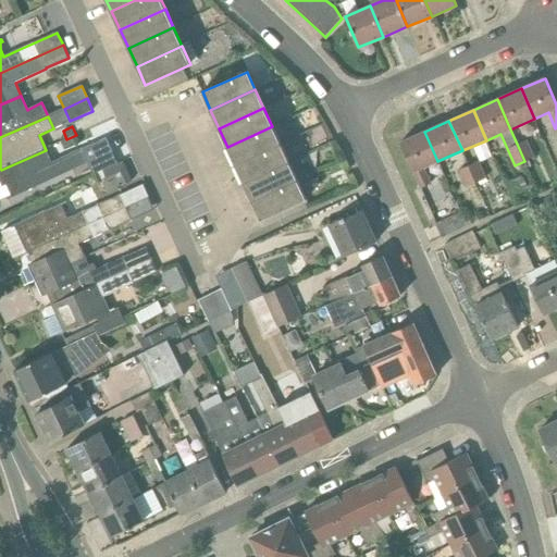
[(236,165),(281,145),(272,126),(227,147),(236,165)]
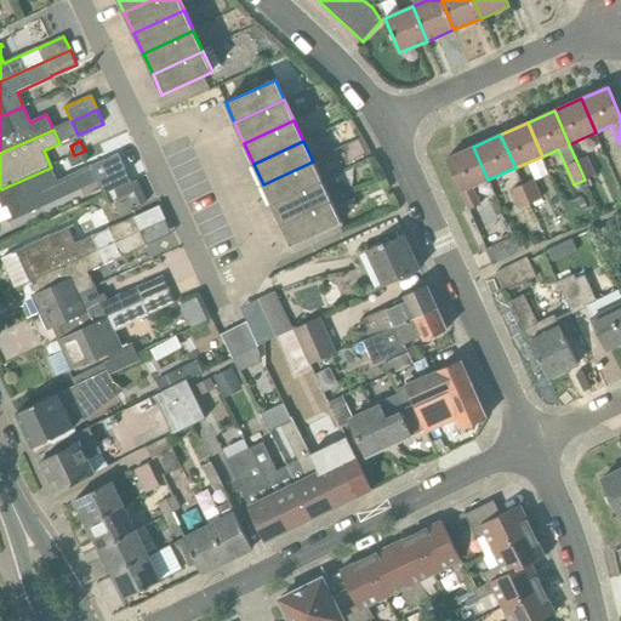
[(472,187),(488,180),(473,147),(446,159),(469,210),(480,205),(472,187)]
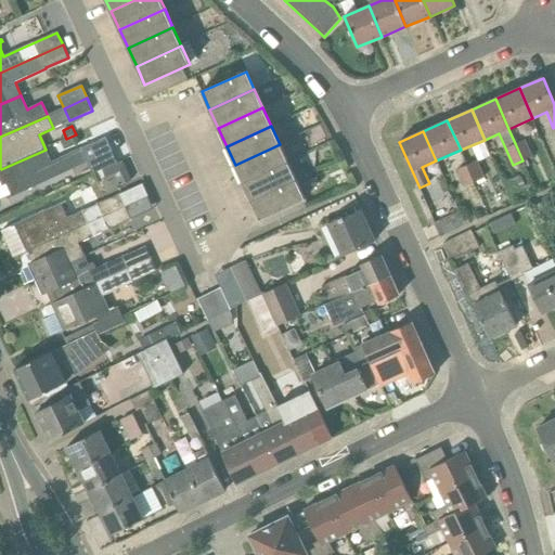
[(102,170),(117,163),(105,138),(82,149),(82,147),(51,162),(46,150),(1,169),(12,195),(87,162),(92,173),(102,169),(102,170)]
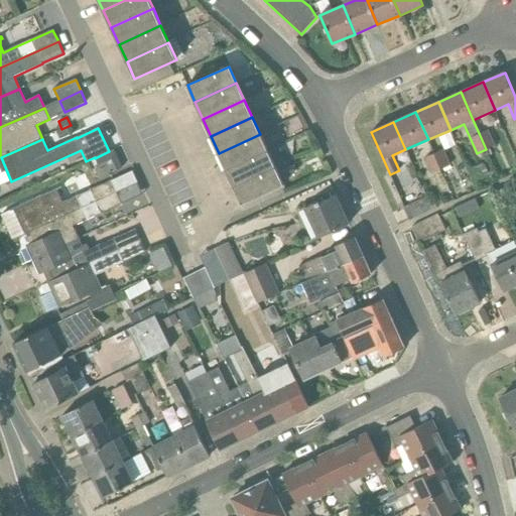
[(479,133),(486,149),(494,145),(487,130),(479,133)]
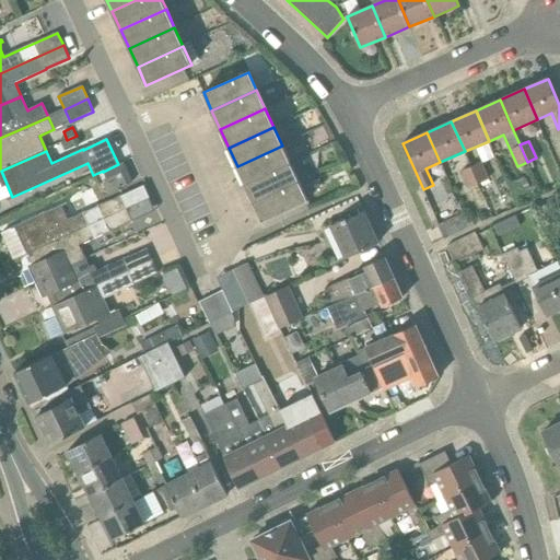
[(245,185),(291,164),(282,146),(237,166),(245,185)]
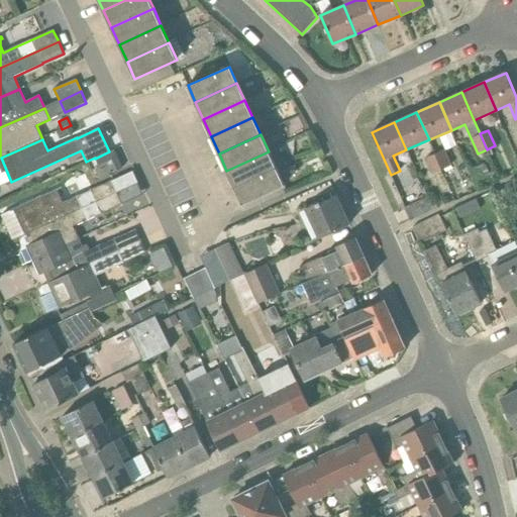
[(114,149),(109,151),(95,159),(99,168),(109,164),(112,165),(115,172),(122,168),(114,149)]
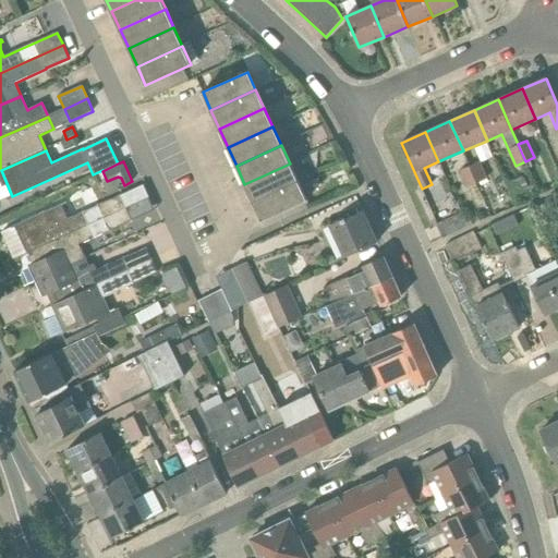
[(470,167),(477,183),(487,179),(481,162),(470,167)]
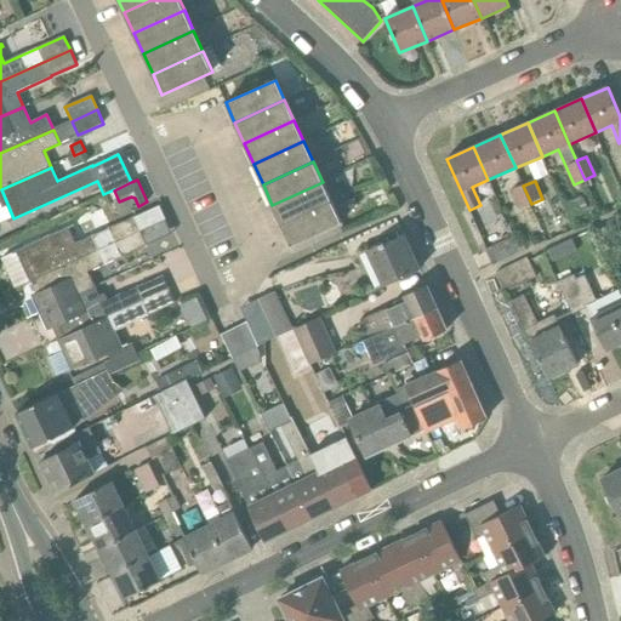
[(281,226),(332,201),(323,182),(272,205),(281,226)]
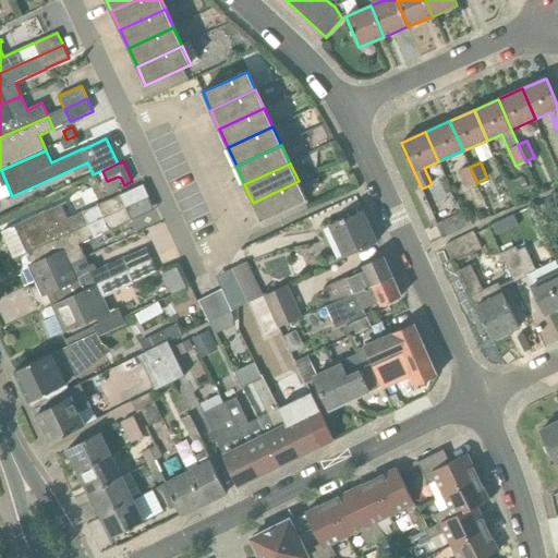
[(466,189),(477,183),(470,167),(459,171),(466,189)]
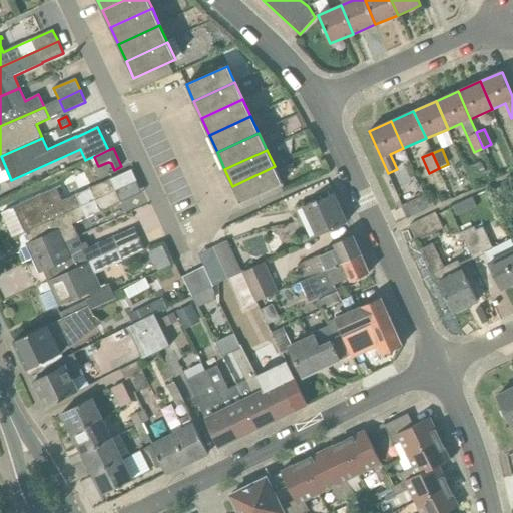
[(486,173),(481,161),(469,167),(474,178),(486,173)]
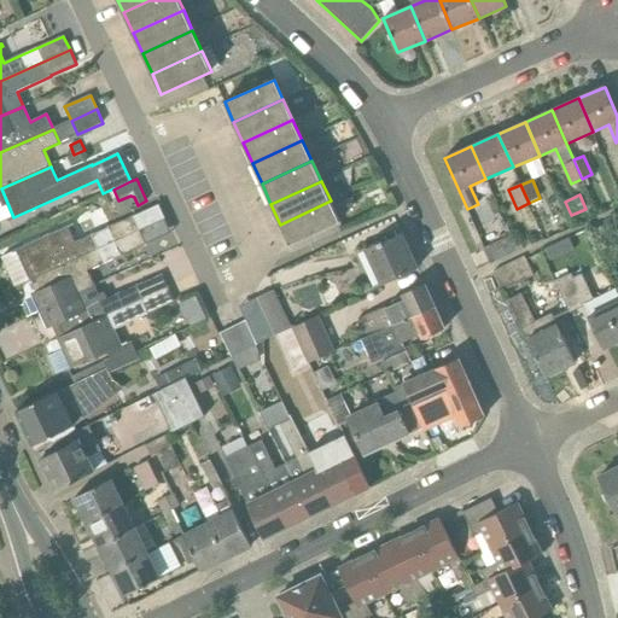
[(331,200),(280,225),(290,244),(339,221),(331,200)]
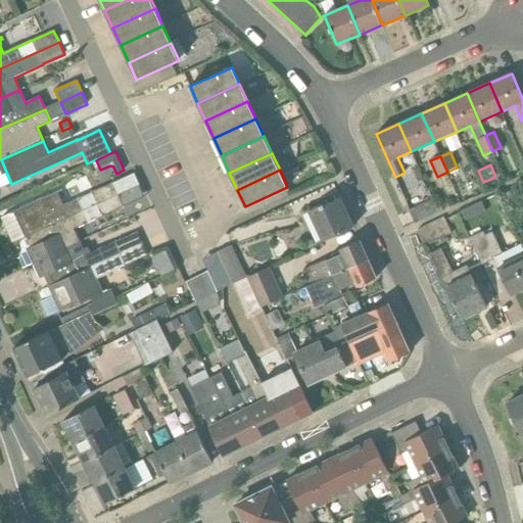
[(27,237),(120,195),(113,183),(60,206),(59,203),(61,202),(57,193),(62,191),(61,190),(14,211),(1,217),(12,242),(27,237)]
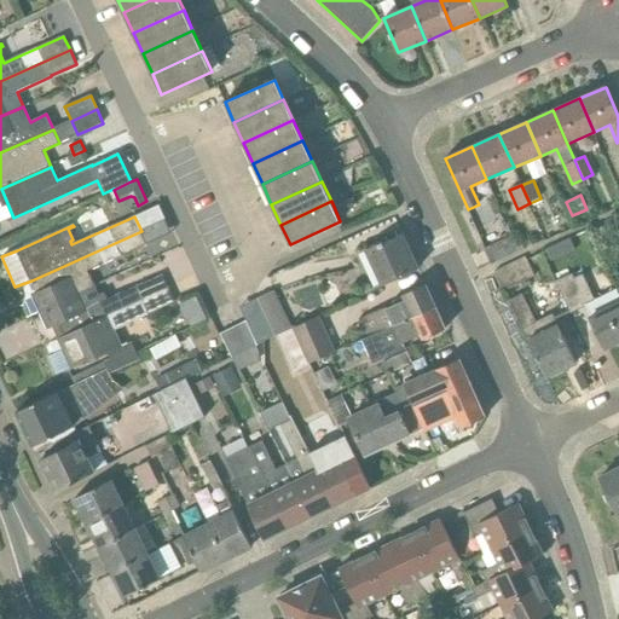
[(45,310),(94,287),(88,271),(148,244),(142,231),(32,281),(45,310)]
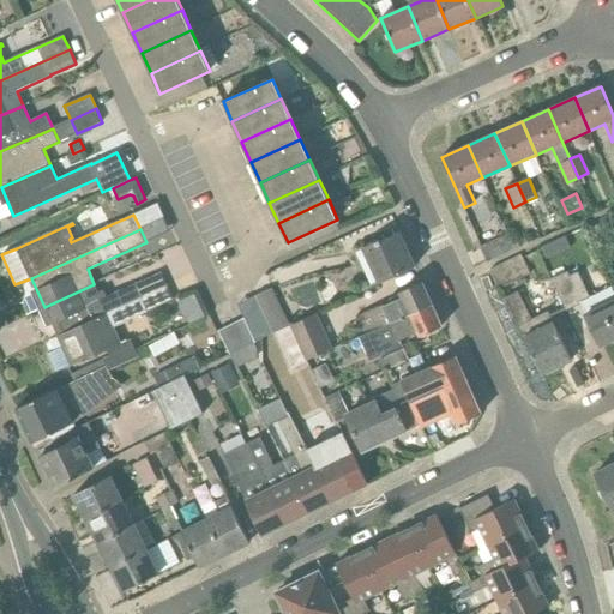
[(379,283),(415,266),(399,233),(380,241),(380,240),(362,247),(379,283)]
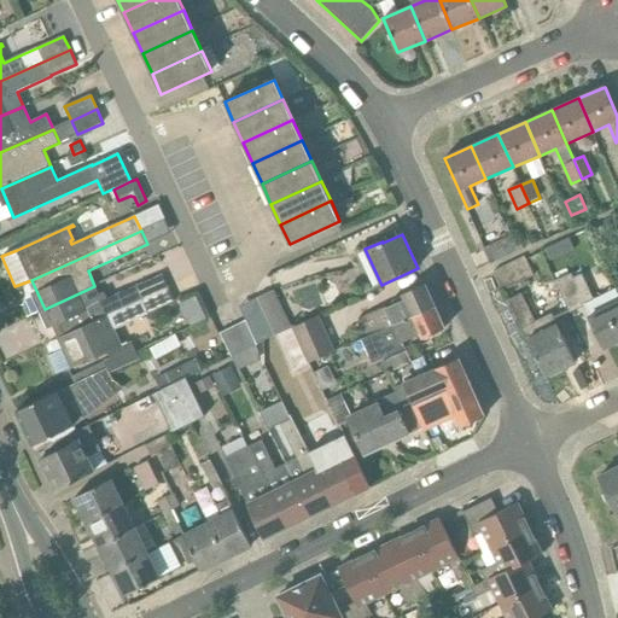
[(490,264),(518,251),(511,235),(483,249),(490,264)]
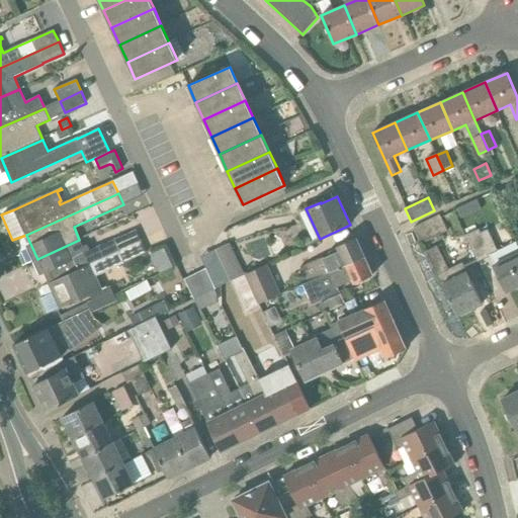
[(456,209),(461,219),(470,214),(465,204),(456,209)]
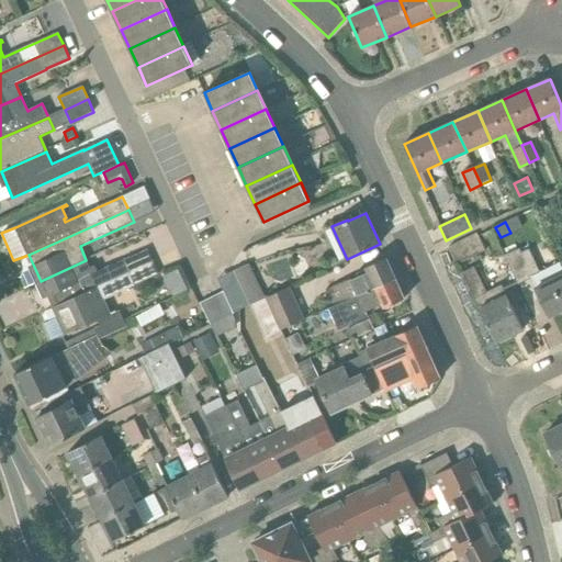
[(458,265),(485,250),(476,233),(449,247),(458,265)]
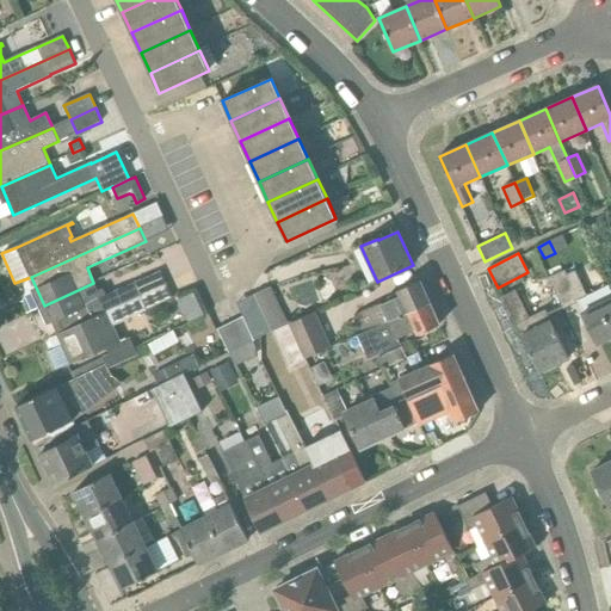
[(610,337),(610,290),(609,285),(586,296),(575,271),(566,275),(561,261),(547,269),(550,276),(548,277),(563,309),(578,302),(598,344),(610,337)]
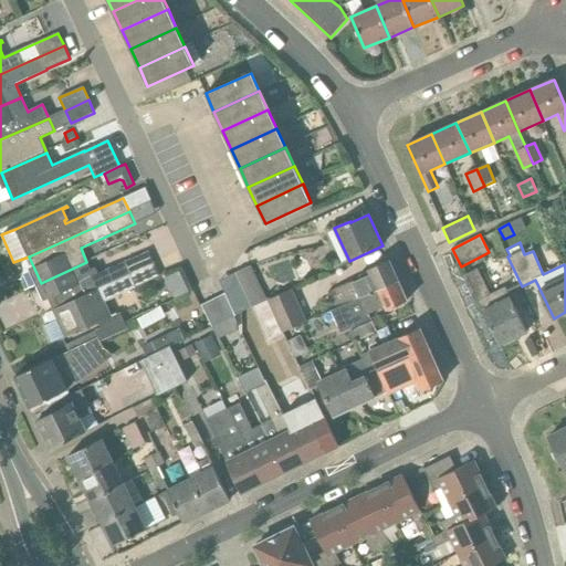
[(41,283),(54,311),(154,265),(148,251),(97,274),(95,268),(90,270),(86,262),(41,283)]
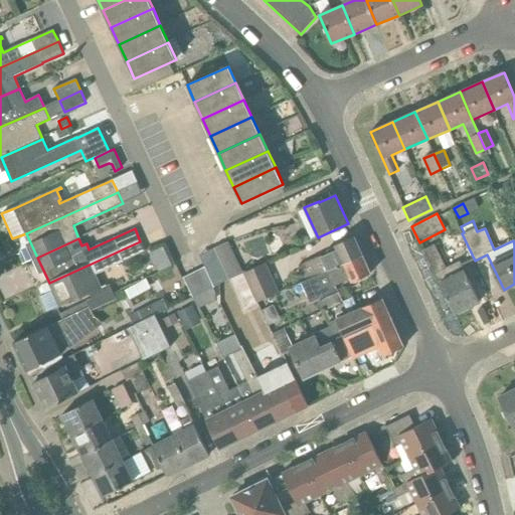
[(308,280),(362,255),(354,236),(336,245),(338,248),(301,266),(308,280)]
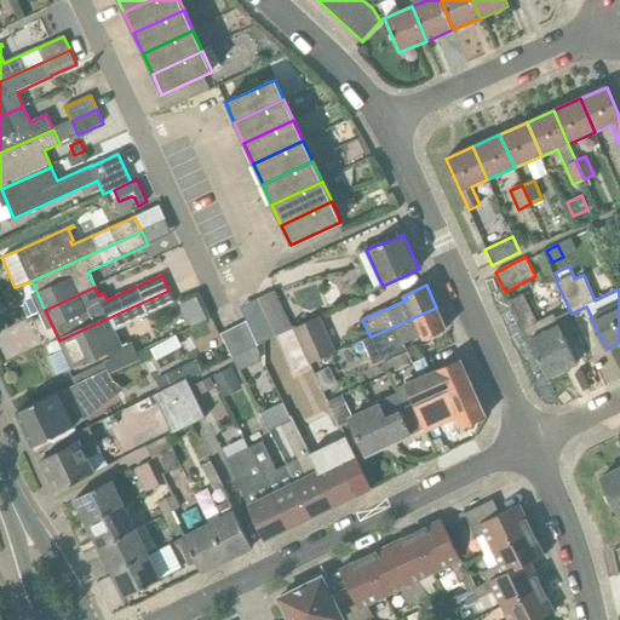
[(57,377),(73,369),(108,354),(127,344),(127,343),(121,345),(116,336),(114,337),(112,332),(174,303),(168,291),(59,340),(63,350),(47,357),(57,377)]
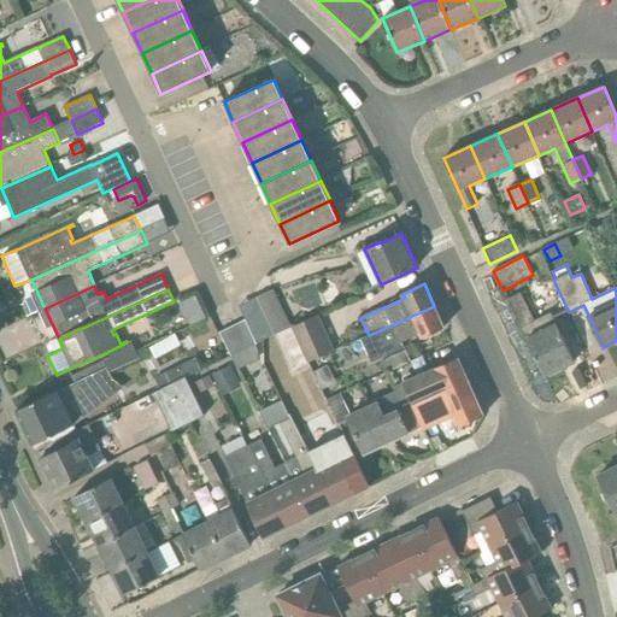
[(288,328),(281,312),(271,291),(258,297),(274,335),(288,328)]
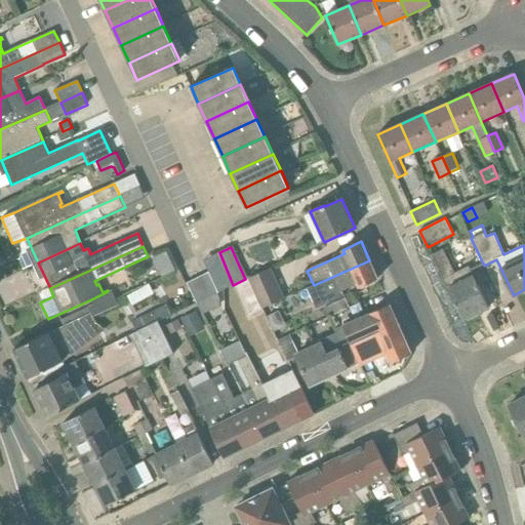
[(489,308),(473,276),(469,266),(454,273),(443,249),(432,255),(463,320),(479,313),(479,312),(486,308),(487,309),(489,308)]
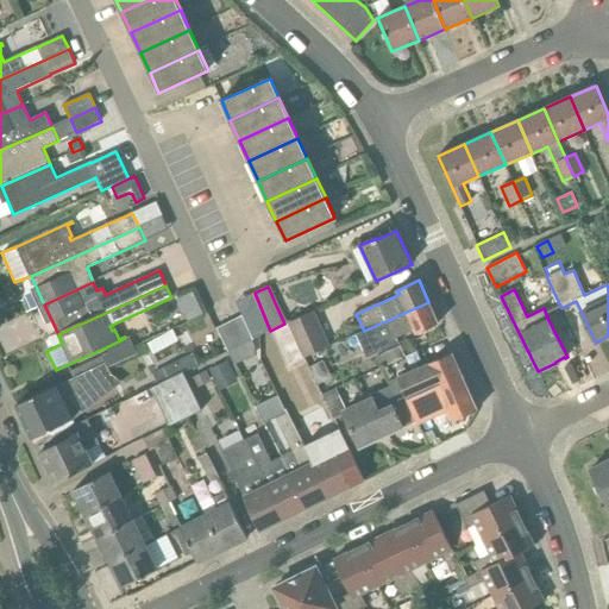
[(258,337),(270,331),(255,293),(253,294),(258,307),(246,312),(258,337)]
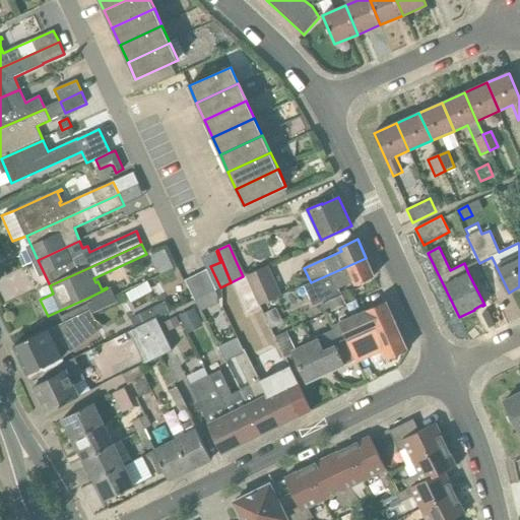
[(173,268),(167,253),(154,258),(161,273),(173,268)]
